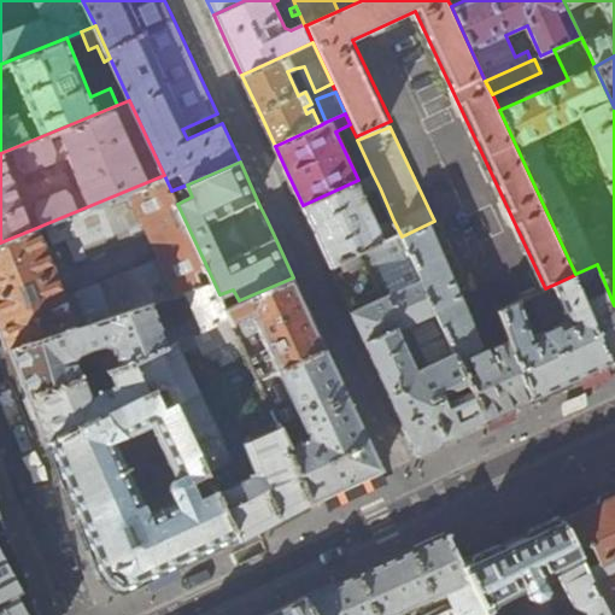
[(373,174),(358,180),(303,205),(316,236),(331,267),(400,234),(393,220),(379,227),(364,197),(380,188),(373,174)]
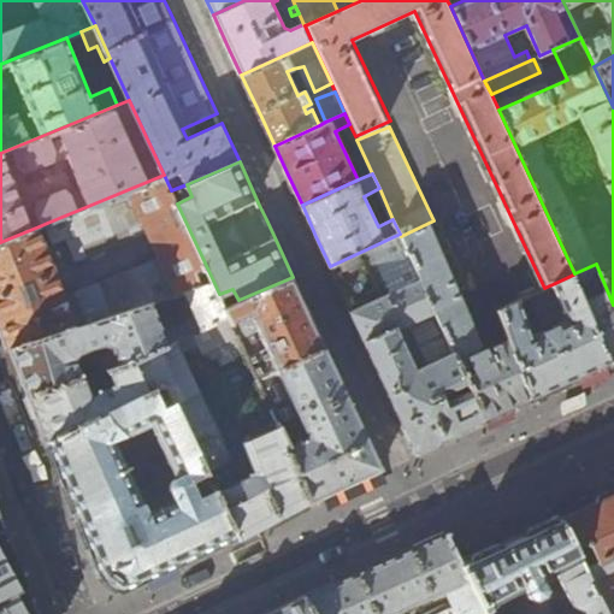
[(177,204),(171,190),(164,175),(47,223),(54,241),(78,232),(88,255),(148,229),(159,255),(66,294),(39,226),(0,242),(0,320),(11,349),(213,281),(177,204)]
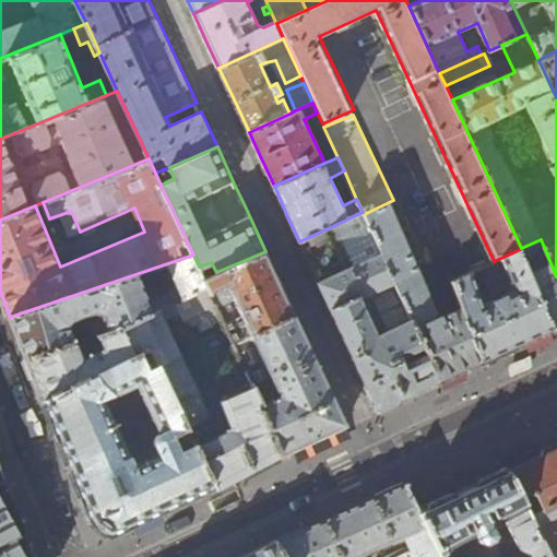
[(364,215),(382,255),(440,381),(473,366),(482,362),(453,281),(453,279),(447,282),(460,310),(440,319),(389,204),(364,215)]
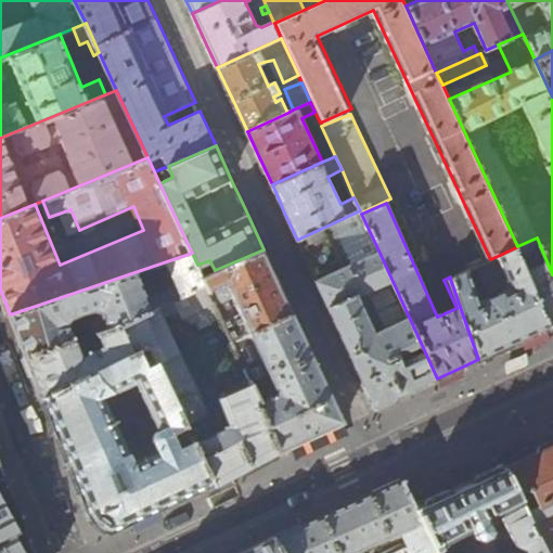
[(313,274),(317,281),(380,253),(361,214),(361,213),(360,210),(297,240),(313,274)]
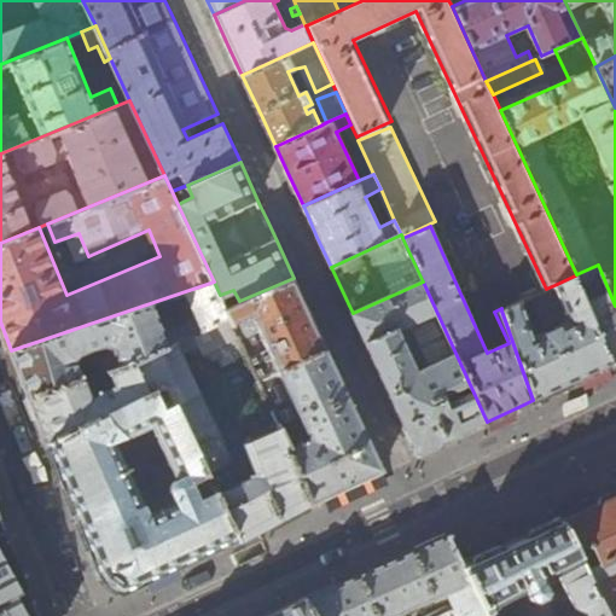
[(615,306),(598,265),(576,274),(575,275),(610,365),(615,362),(615,306)]
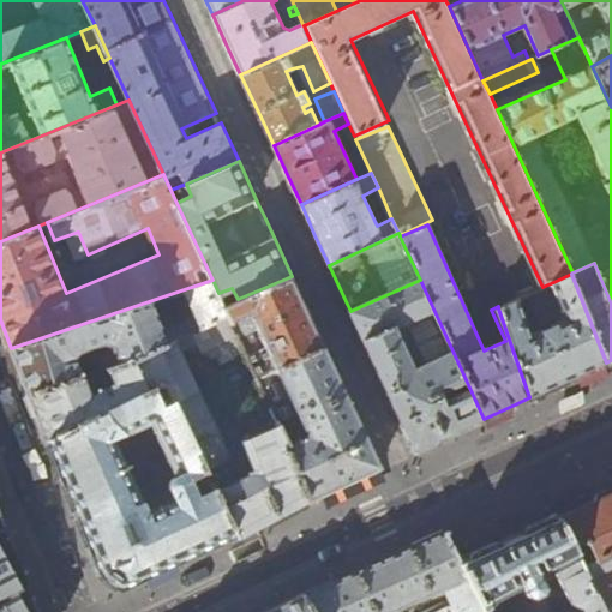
[(606,363),(571,274),(553,282),(569,317),(534,334),(521,298),(498,309),(529,397),(570,379),(606,363)]
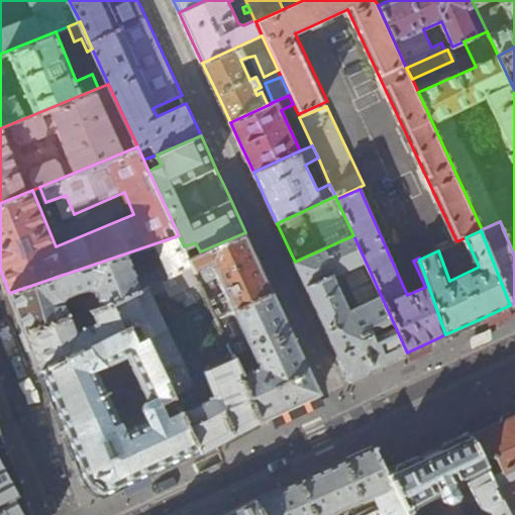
[(245,232),(200,251),(189,256),(193,265),(199,278),(215,271),(227,296),(223,298),(205,292),(216,316),(274,291),(260,262),(245,232)]
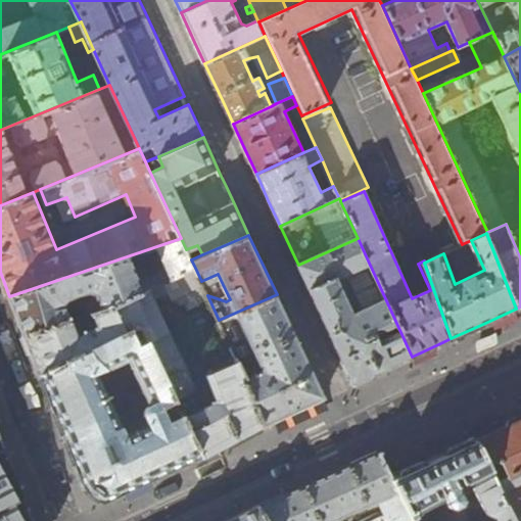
[(191,259),(186,249),(181,238),(9,296),(19,321),(26,335),(70,320),(63,303),(67,298),(89,291),(95,292),(93,300),(97,311),(114,304),(150,288),(167,281),(195,268),(191,259)]
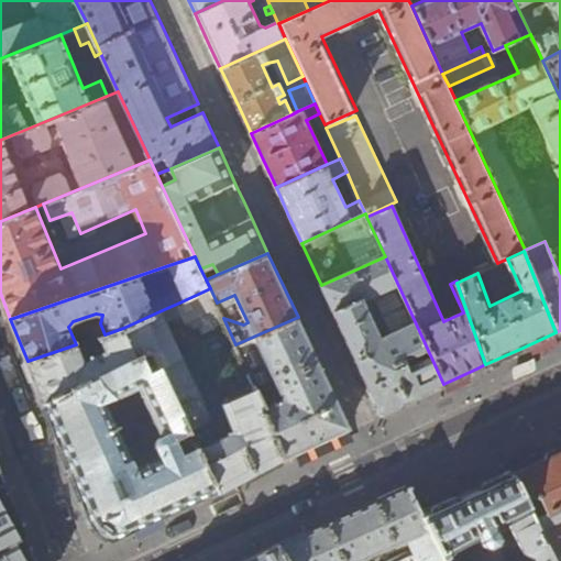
[(330,304),(381,413),(410,399),(443,384),(385,256),(321,285),(330,304)]
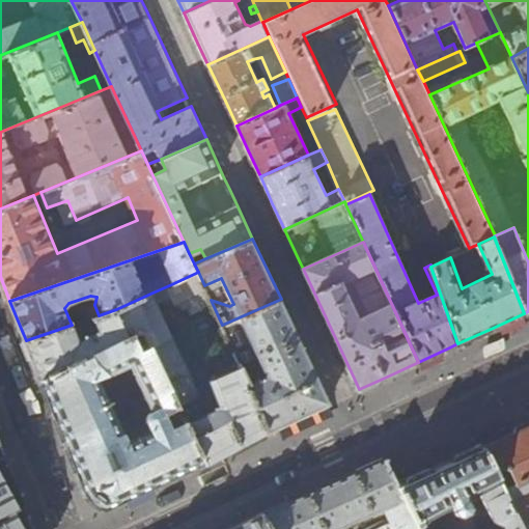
[(198,272),(169,285),(179,310),(189,306),(192,312),(202,308),(199,301),(210,296),(204,285),(198,272)]
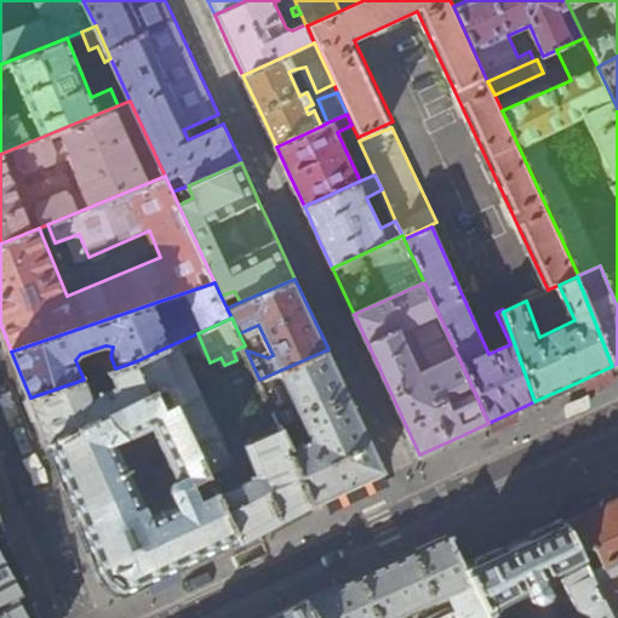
[(178,342),(136,361),(148,394),(167,387),(240,539),(241,542),(264,530),(313,504),(289,451),(292,450),(292,447),(284,430),(246,442),(258,474),(252,475),(253,478),(235,486),(225,465),(234,461),(178,342)]
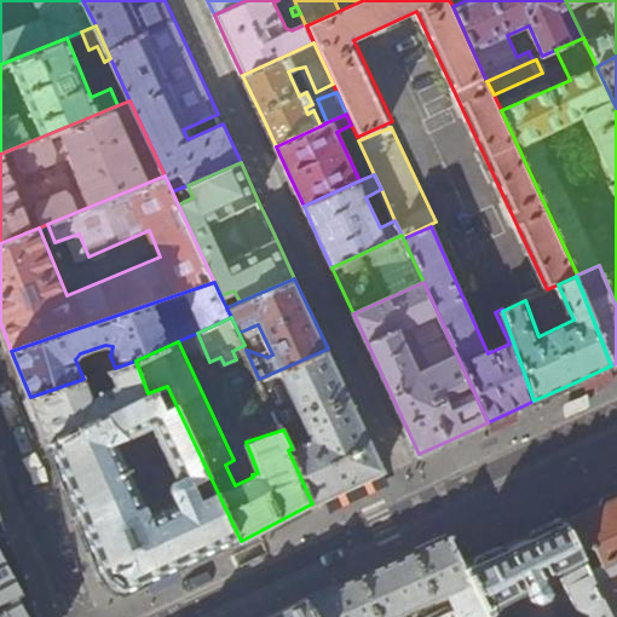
[(328,349),(259,379),(264,386),(283,378),(311,438),(292,447),(292,449),(288,450),(312,503),(321,499),(384,470),(328,349)]
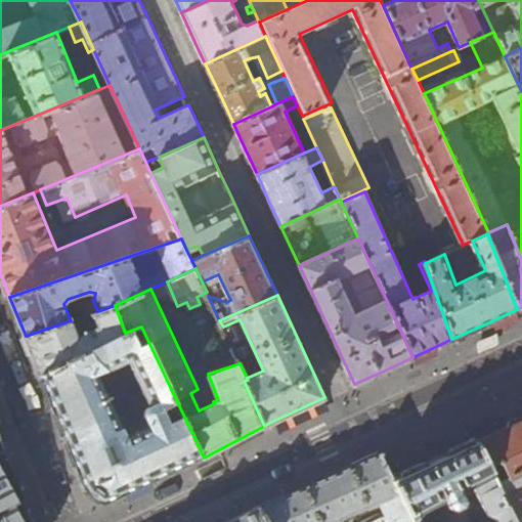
[(115,305),(97,311),(93,312),(98,325),(77,338),(73,327),(80,322),(79,317),(71,320),(26,336),(34,356),(41,376),(125,333),(115,305)]
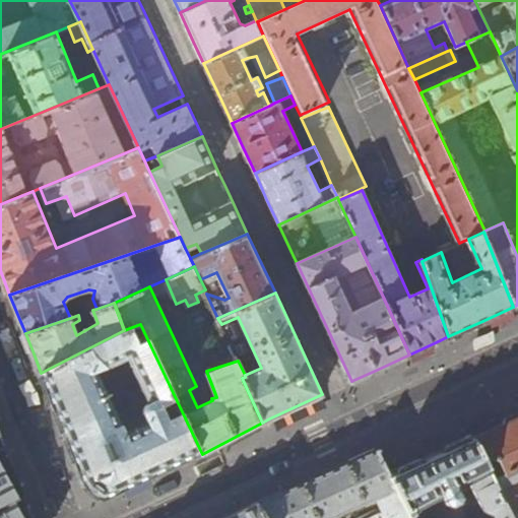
[(201,452),(140,324),(124,330),(41,373),(51,396),(85,483),(104,497),(127,486),(149,475),(201,452)]
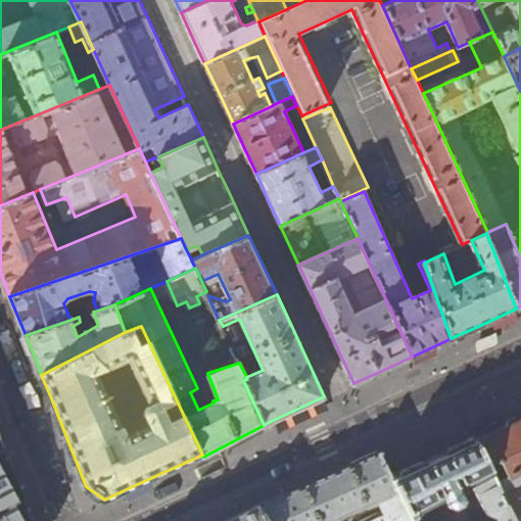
[(520,473),(519,471),(520,470),(520,419),(516,421),(475,440),(516,520),(520,520),(520,473)]
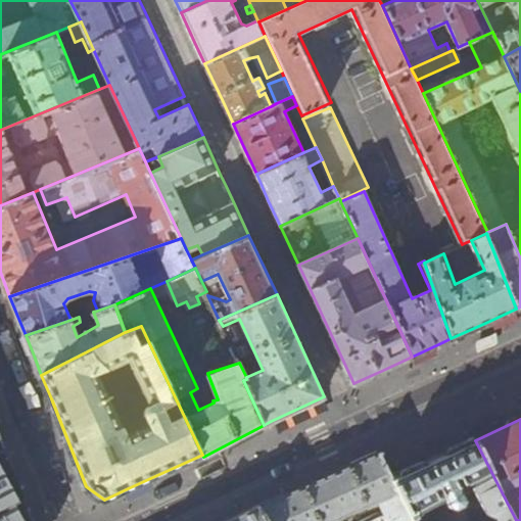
[(0,520),(35,520),(15,474),(5,446),(0,434),(0,520)]
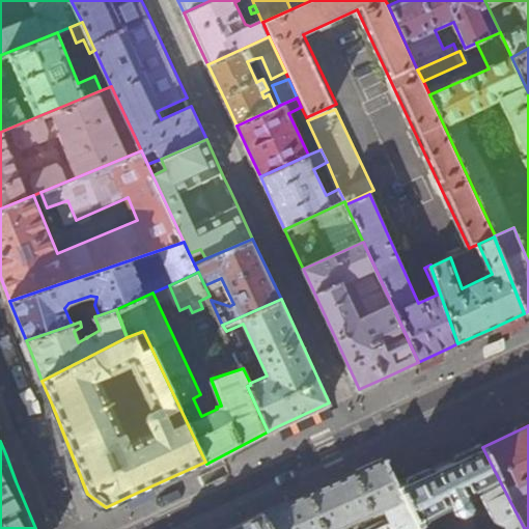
[(524,528),(482,447),(420,476),(399,485),(420,528),(524,528)]
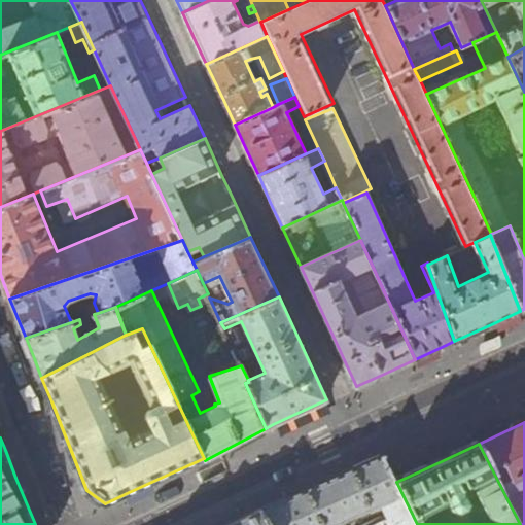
[(417,524),(396,482),(382,455),(296,494),(261,510),(269,524),(417,524)]
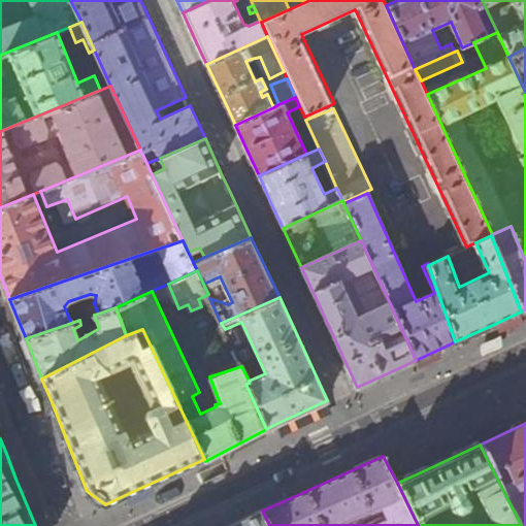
[(230,525),(269,525),(262,511),(230,525)]
